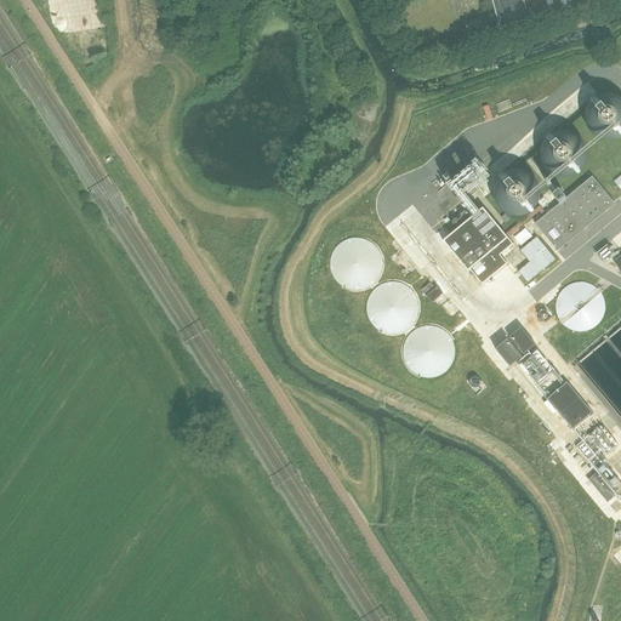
[(491,0),(500,28),(529,20),(523,0),(491,0)]
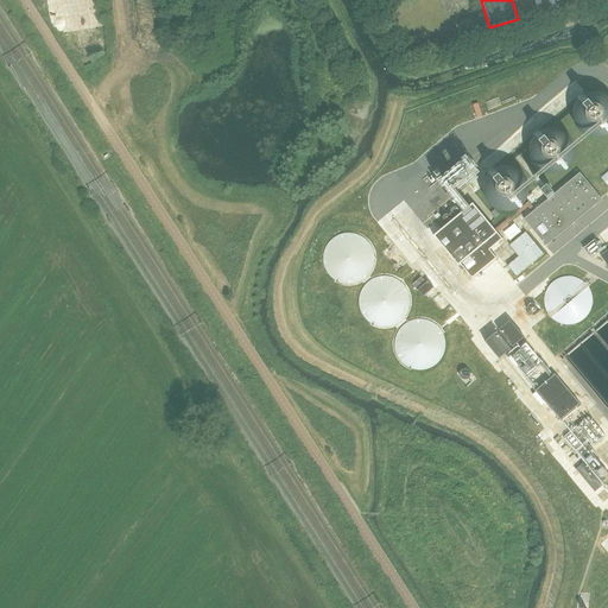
[(597,131),(603,130),(607,126),(607,102),(605,100),(599,97),(591,99),(586,102),(582,107),(580,114),(581,120),(584,126),(590,130),(597,131)]
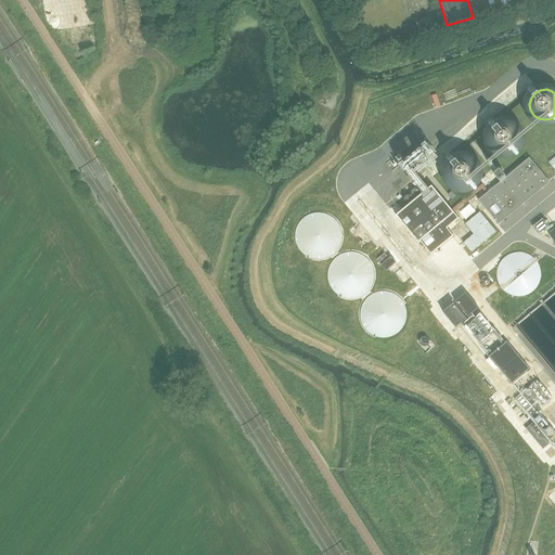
[(505,153),(511,152),(515,149),(518,144),(519,139),(519,133),(516,129),(512,125),(506,123),(500,124),(494,126),(490,131),(489,137),(490,143),(493,149),(499,152),(505,153)]
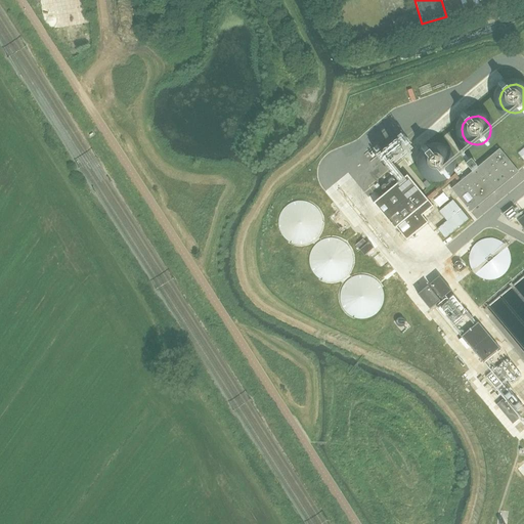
[(437,177),(443,175),(446,172),(449,168),(450,164),(450,159),(448,155),(443,150),(438,148),(432,148),(427,151),(424,157),(422,162),(423,168),(426,173),(431,176),(437,177)]
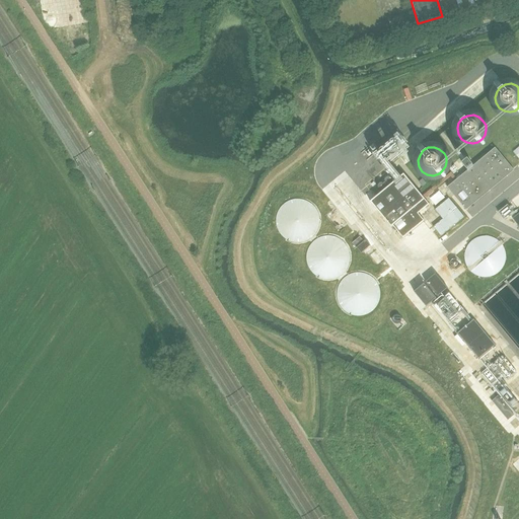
[(467,170),(457,178),(447,188),(466,210),(514,170),(495,148),(473,165),(468,159),(462,164),(467,170)]
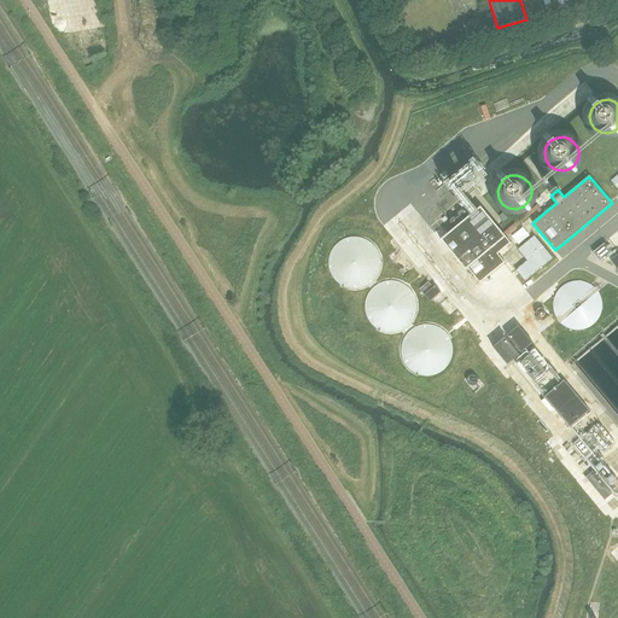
[(511,243),(506,238),(481,207),(441,240),(466,270),(468,269),(479,284),(503,263),(496,254),(511,243)]
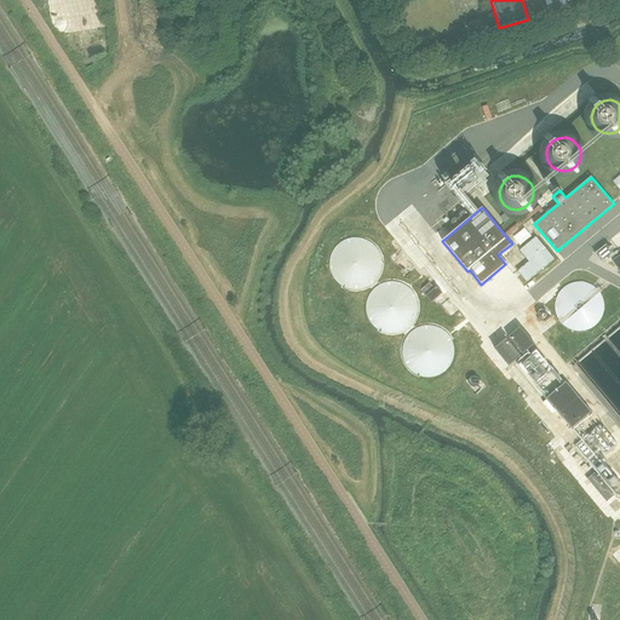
[(517,270),(527,282),(555,259),(537,236),(520,250),(529,262),(517,270)]
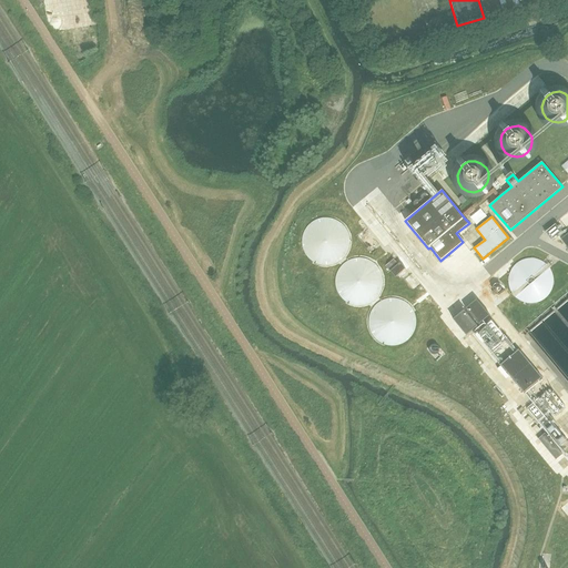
[(302,240),(303,247),(305,254),(311,260),(316,264),(324,265),(331,265),(338,262),(344,257),(348,250),(350,242),(348,234),(345,227),(340,222),(333,219),(326,217),(318,219),(313,222),(307,227),(304,233),(302,240)]
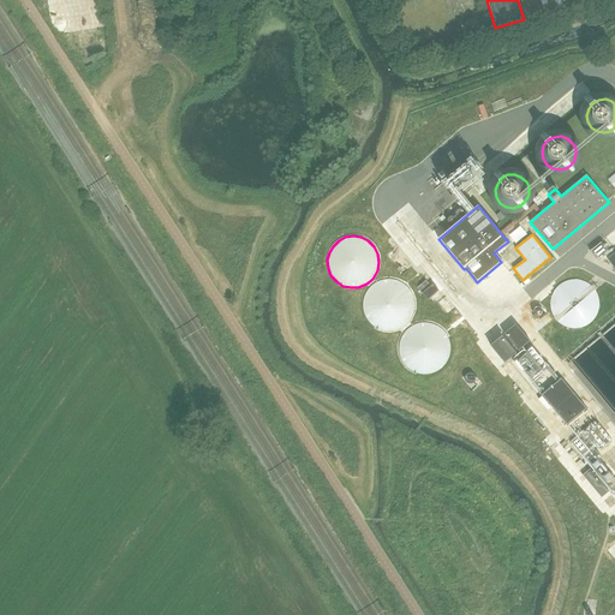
[(363,303),(363,310),(366,318),(371,324),(378,328),(386,330),(394,329),(401,327),(407,321),(412,314),(413,305),(412,297),(408,290),(402,284),(395,280),(388,279),(381,280),(374,284),(368,288),(364,296),(363,303)]
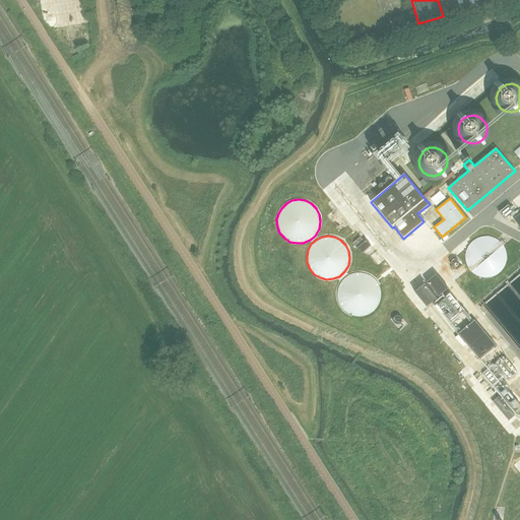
[(353,243),(358,248),(365,242),(361,238),(353,243)]
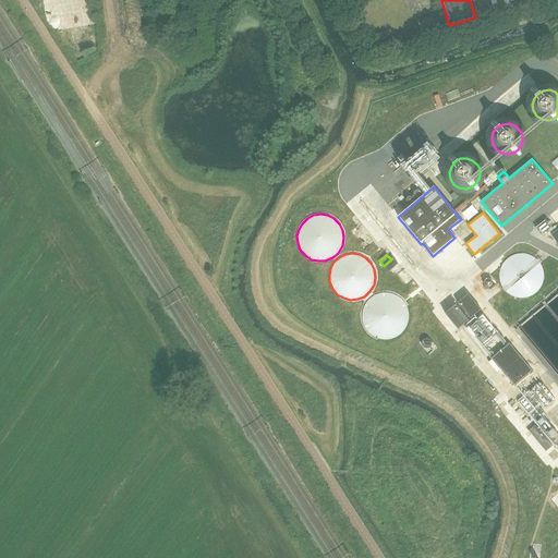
[(393,257),(391,259),(384,266),(388,271),(398,264),(393,257)]
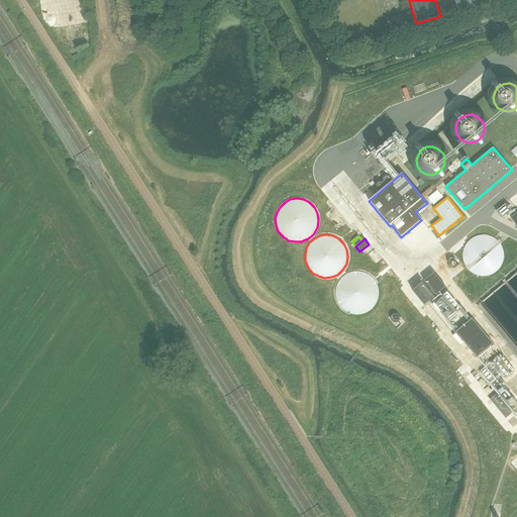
[(335,291),(335,298),(338,304),(342,309),(348,313),(354,314),(362,314),(368,311),(374,307),(377,301),(379,294),(378,287),(375,280),(369,275),(364,272),(356,272),(350,272),(344,275),(339,280),(336,285),(335,291)]
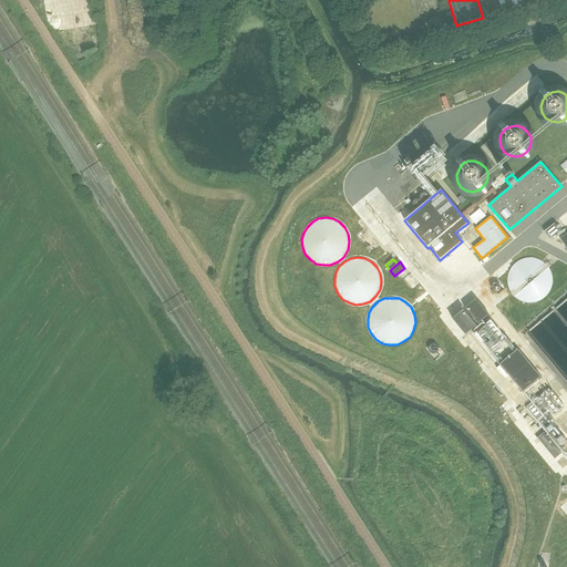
[(465,308),(478,323),(490,315),(476,299),(465,308)]
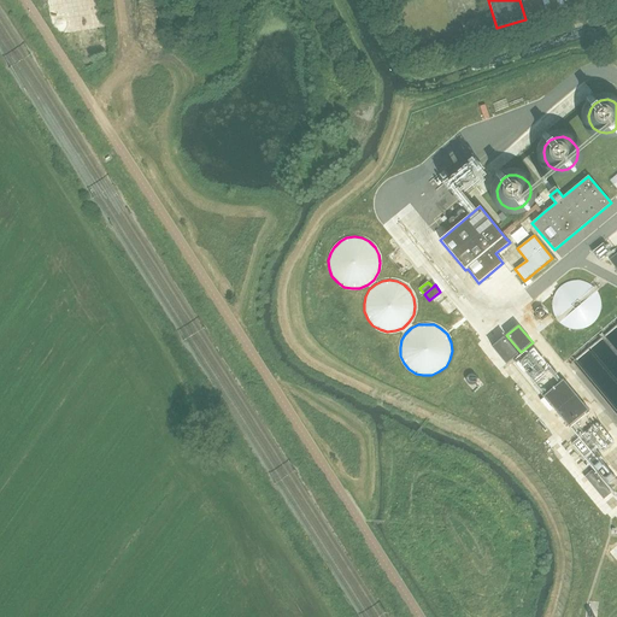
[(493,347),(507,364),(518,354),(505,338),(493,347)]
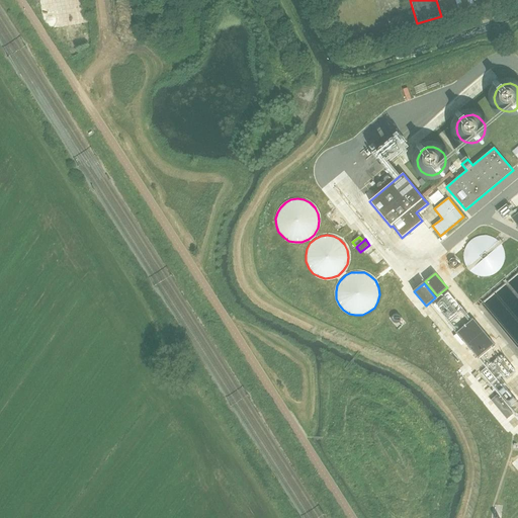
[(473,320),(457,334),(478,358),(495,344),(473,320)]
